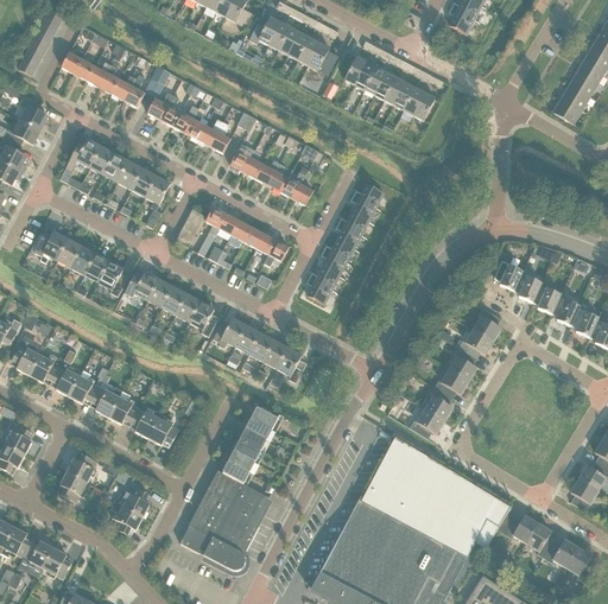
[(215,12),(221,0),(209,0),(206,6),(215,12)]
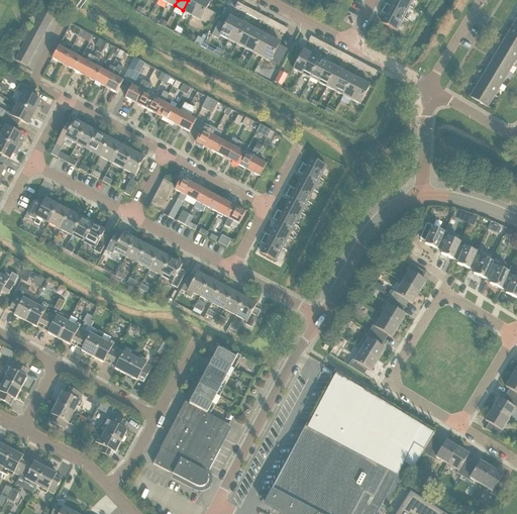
[(192,14),(199,0),(188,0),(183,10),(192,14)]
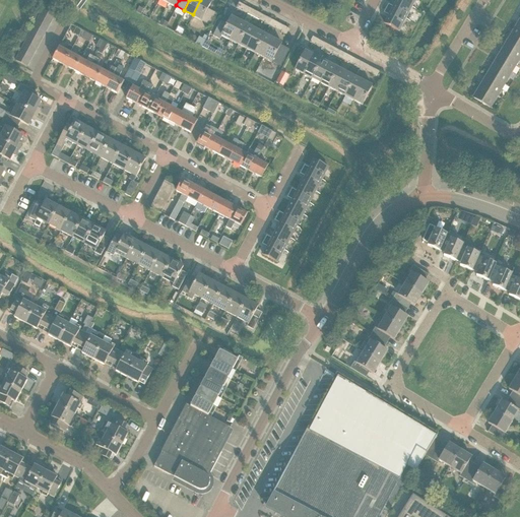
[(201,18),(208,22),(214,10),(207,6),(210,0),(200,0),(193,14),(201,18)]
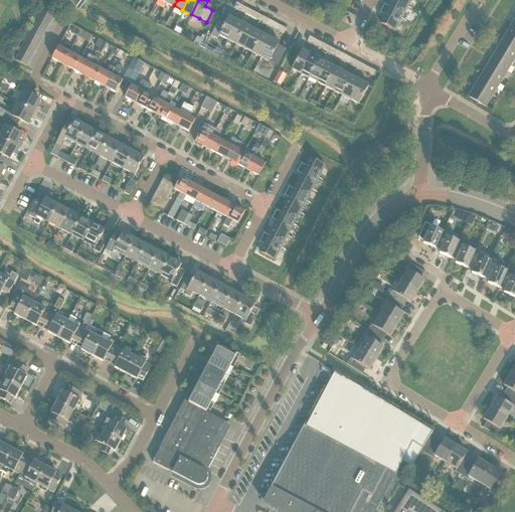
[(239,8),(241,3),(236,0),(233,5),(239,8)]
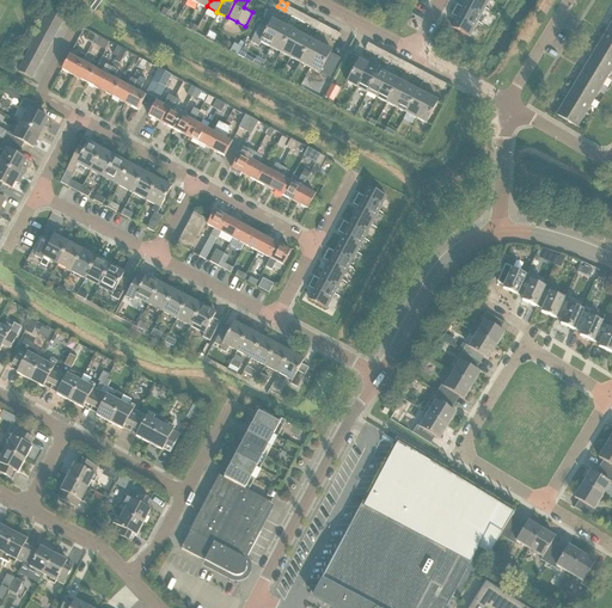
[(465,0),(463,5),(459,10),(477,19),(484,5),(475,0),(465,0)]
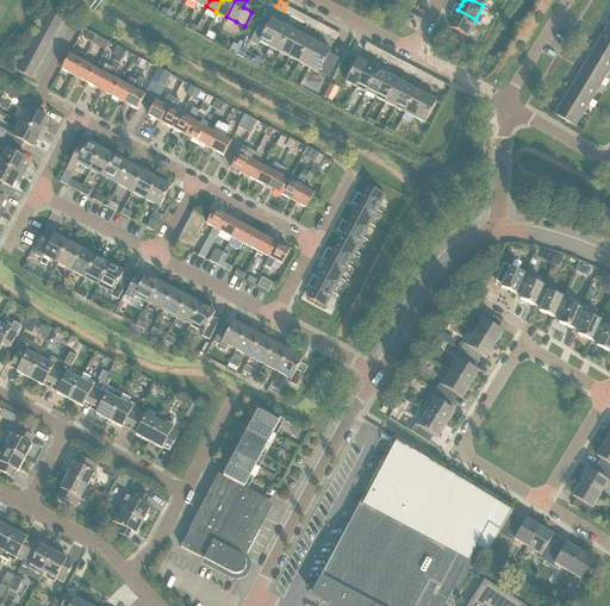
[(297,17),(300,10),(293,7),(290,13),(297,17)]
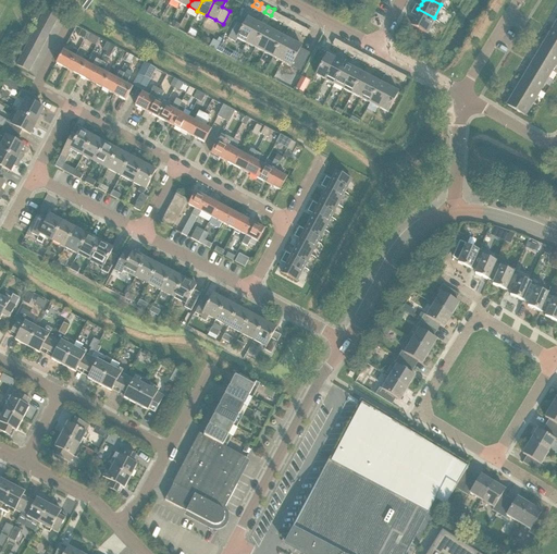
[(42,14),(54,21),(58,14),(46,8),(42,14)]
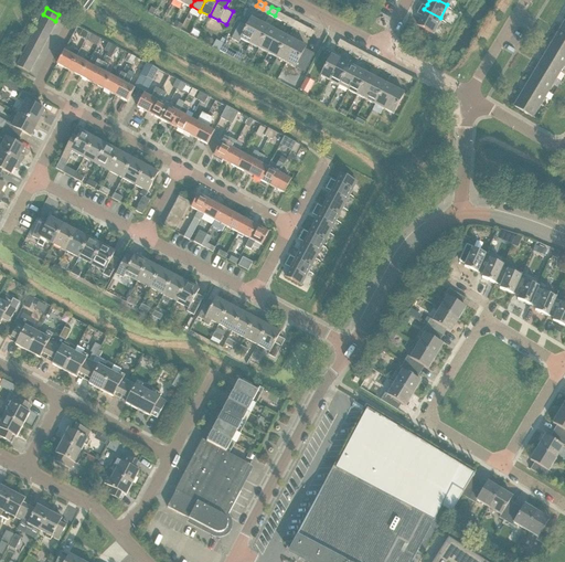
[(278,9),(275,16),(280,19),(284,12),(278,9)]
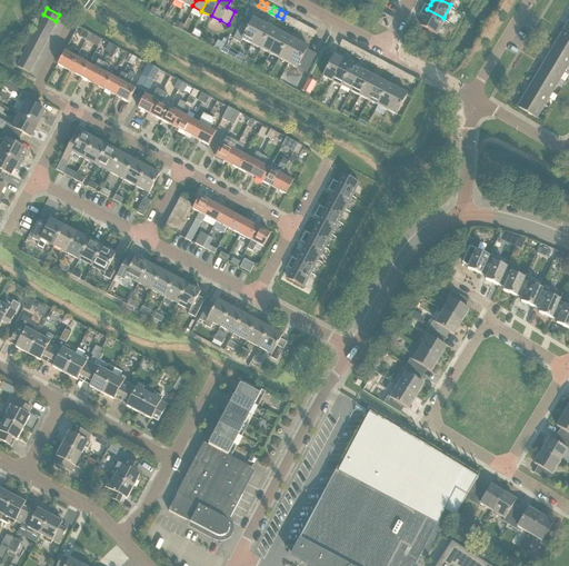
[(443,18),(427,9),(425,13),(420,22),(437,31),(443,18)]
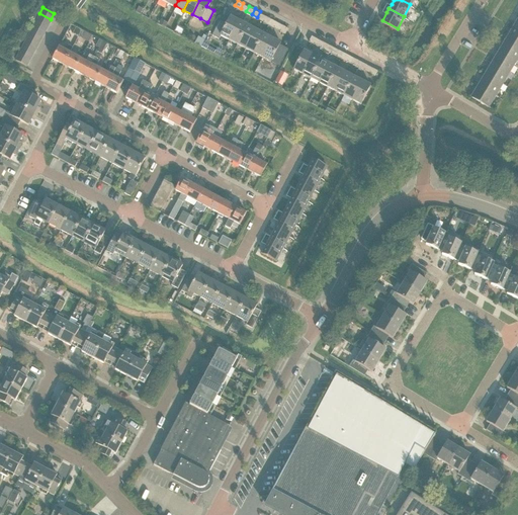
[(48,24),(51,19),(39,13),(36,19),(48,24)]
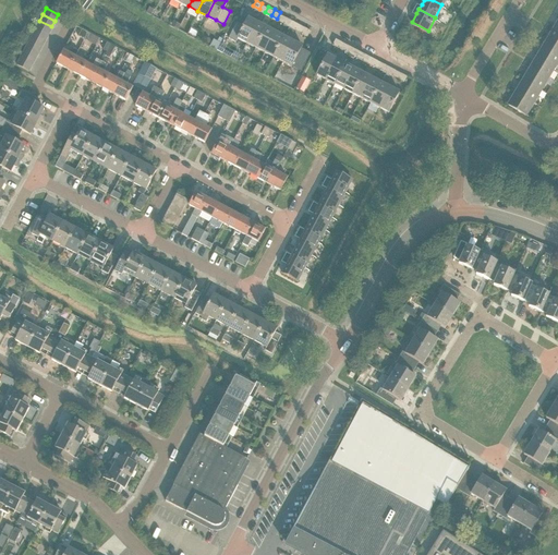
[(235,20),(228,35),(235,39),(238,36),(246,40),(257,20),(249,15),(244,23),(235,20)]
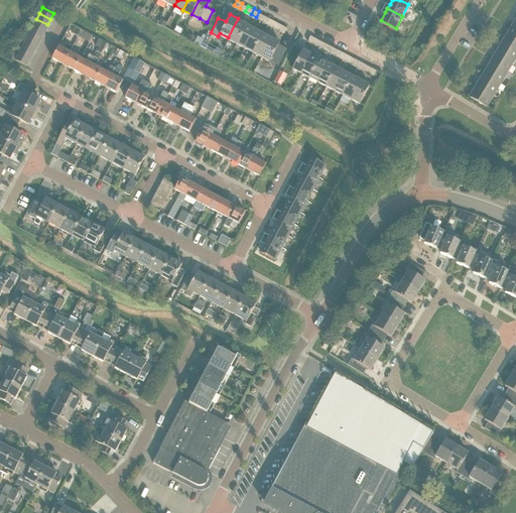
[(267,22),(270,17),(264,14),(262,19),(267,22)]
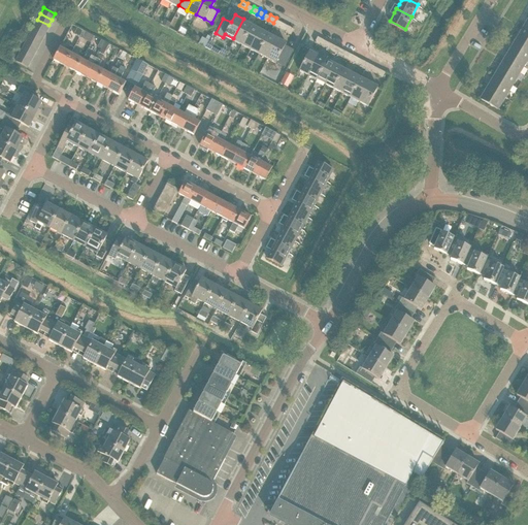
[(276,18),(273,23),(279,26),(282,21),(276,18)]
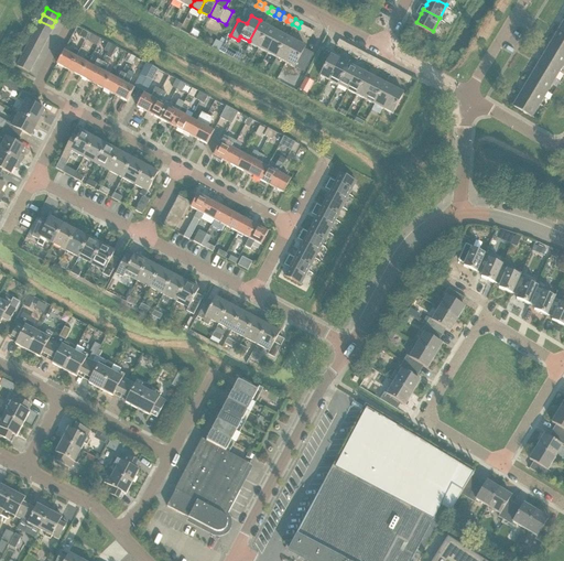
[(258,46),(269,24),(260,20),(249,41),(258,46)]
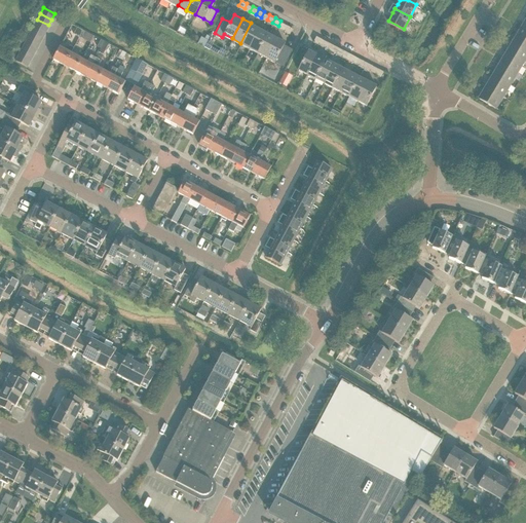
[(45,31),(48,25),(37,20),(34,25),(45,31)]
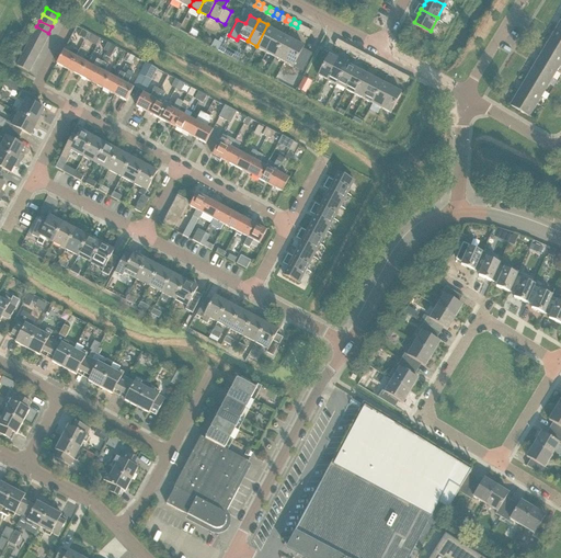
[(265,50),(276,30),(267,24),(256,46),(265,50)]
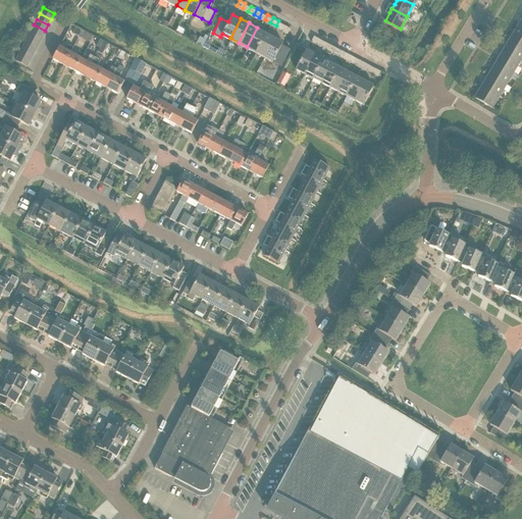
[(288,32),(291,27),(284,23),(281,29),(288,32)]
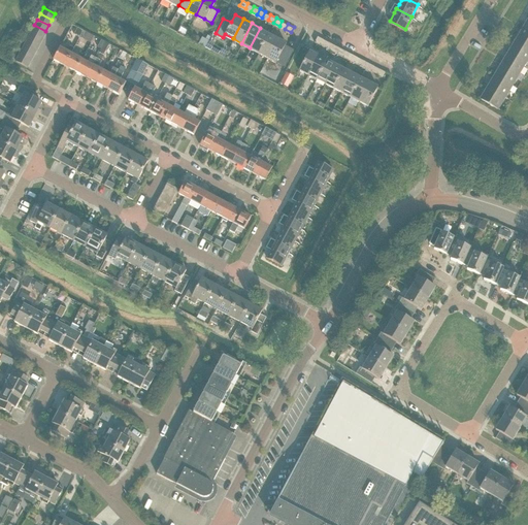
[(42,36),(45,31),(34,25),(31,31),(42,36)]
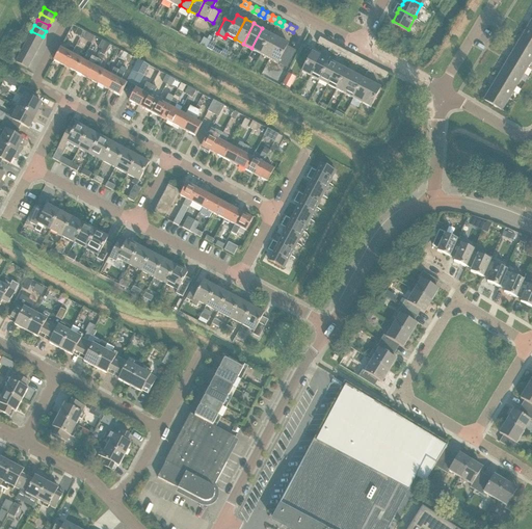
[(80,35),(84,28),(78,25),(74,32),(80,35)]
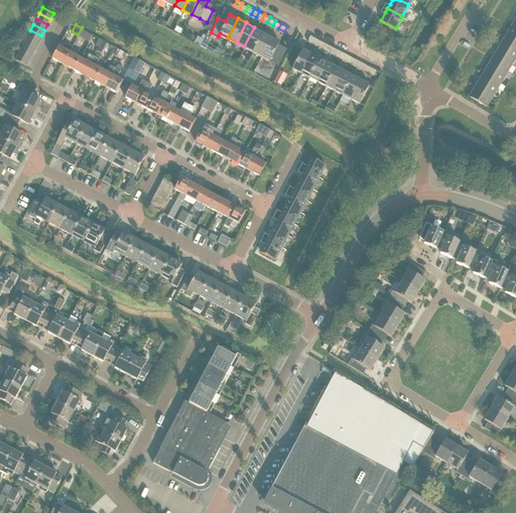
[(515,43),(515,27),(511,25),(504,36),(515,43)]
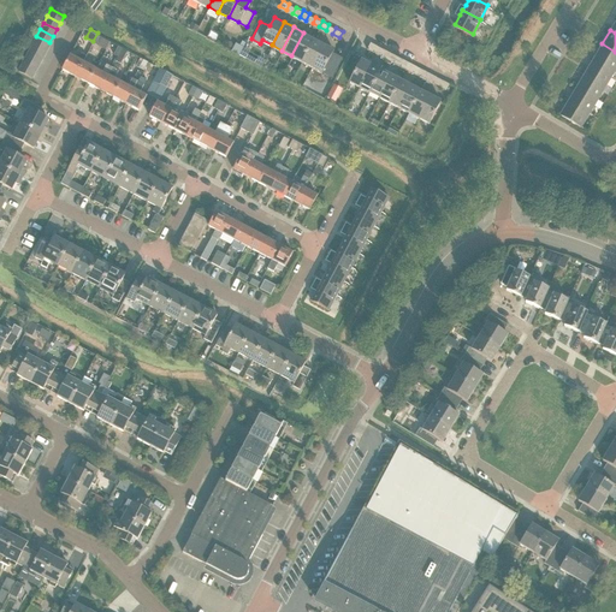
[(301,60),(314,37),(303,33),(291,55),(301,60)]
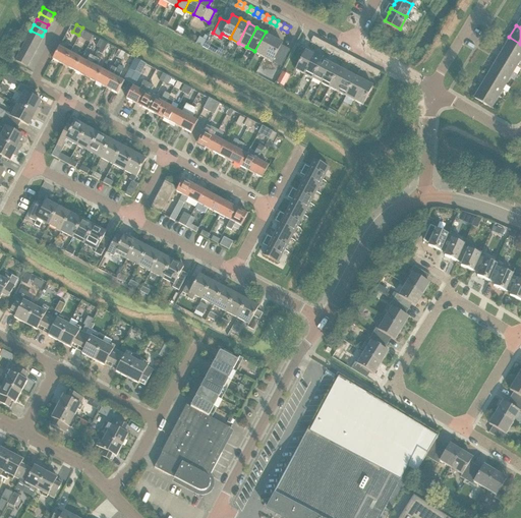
[(39,42),(42,36),(31,31),(27,36),(39,42)]
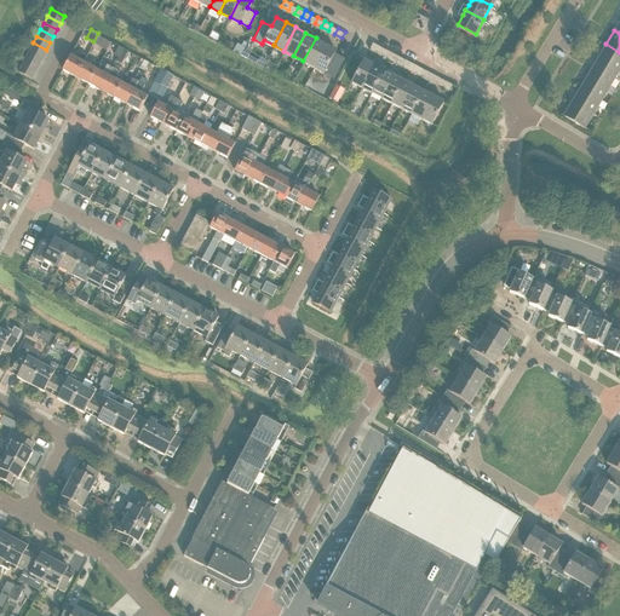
[(314,67),(326,42),(316,38),(303,61),(314,67)]
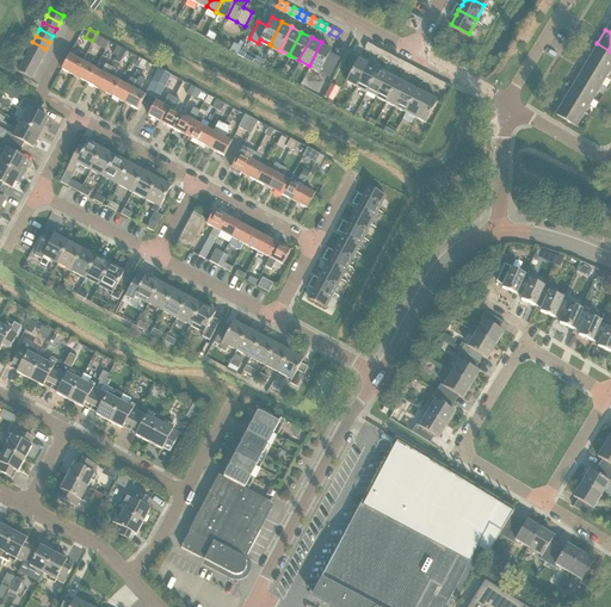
[(370,50),(374,43),(368,39),(364,47),(370,50)]
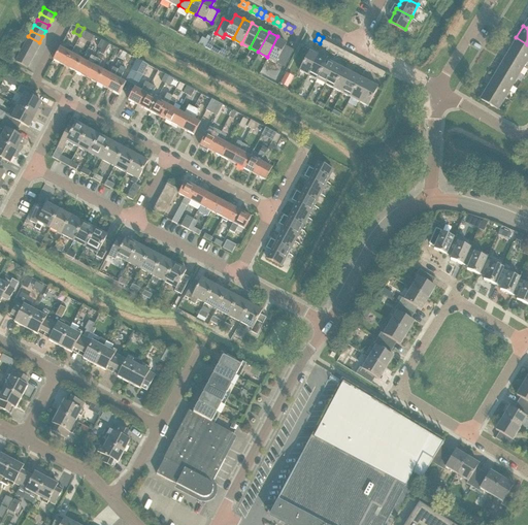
[(394,44),(397,39),(389,34),(386,39),(394,44)]
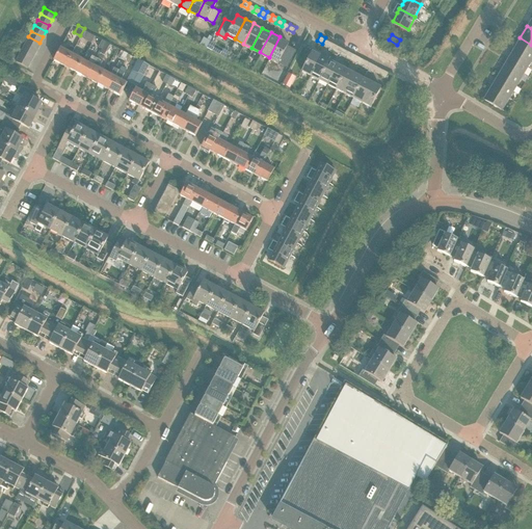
[(36,49),(40,43),(28,36),(25,43),(36,49)]
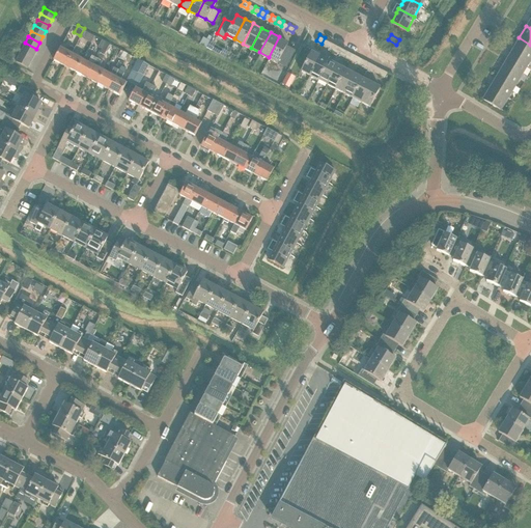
[(279,36),(269,57),(277,61),(287,42),(279,36)]
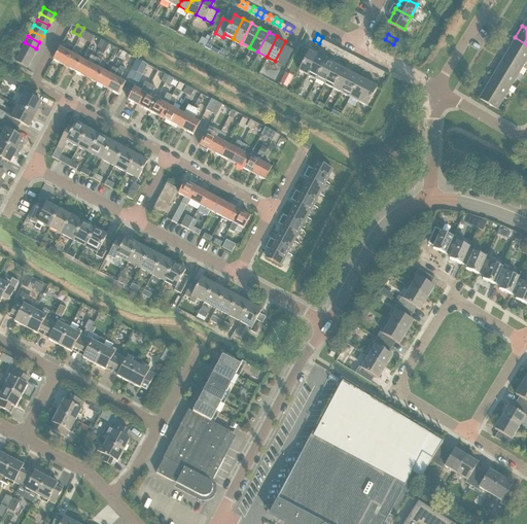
[(525,59),(526,55),(526,44),(515,37),(507,49),(525,59)]
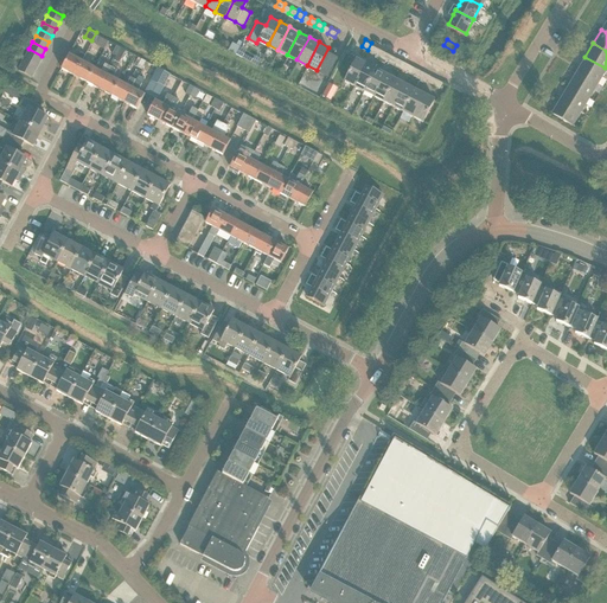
[(116,53),(114,57),(119,59),(125,47),(121,45),(116,53)]
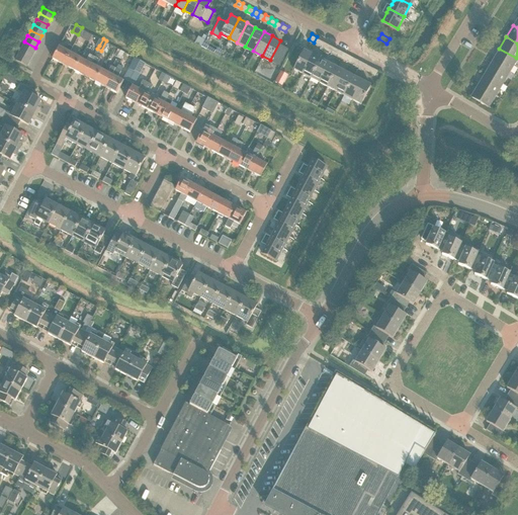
[(325,48),(328,43),(323,39),(320,46),(325,48)]
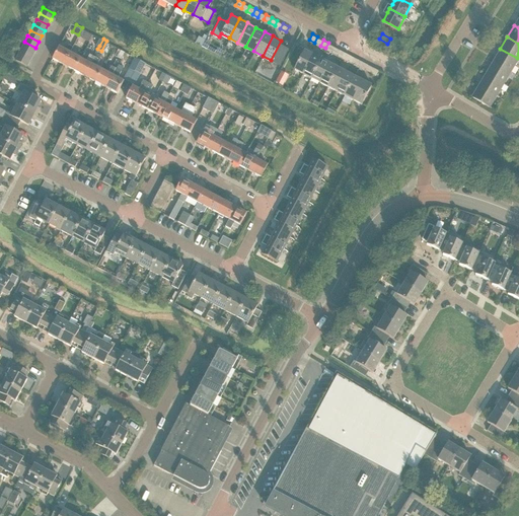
[(32,53),(35,48),(24,42),(21,47),(32,53)]
